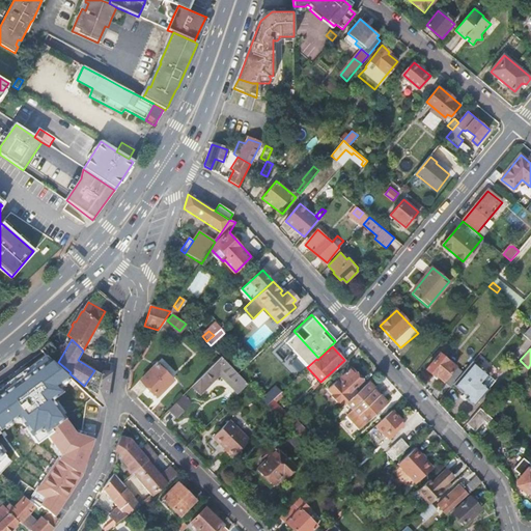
[(440,355),(426,370),(435,378),(436,375),(451,388),(463,373),(440,355)]
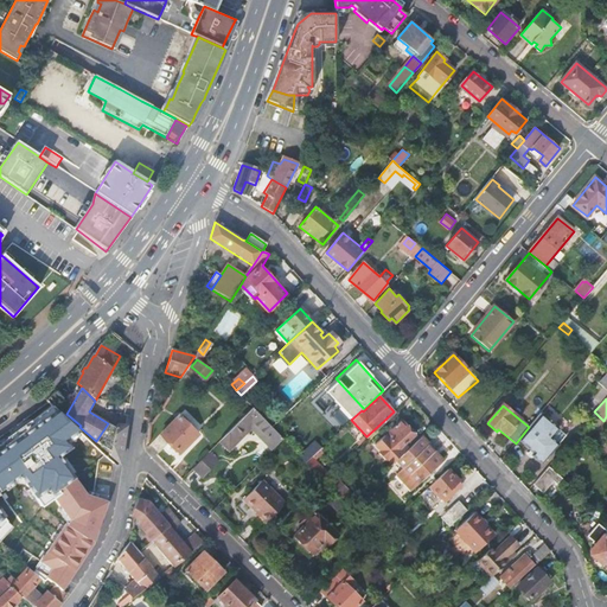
[(251,407),(218,441),(228,449),(249,428),(261,440),(264,438),(274,447),(282,439),(270,426),(251,407)]
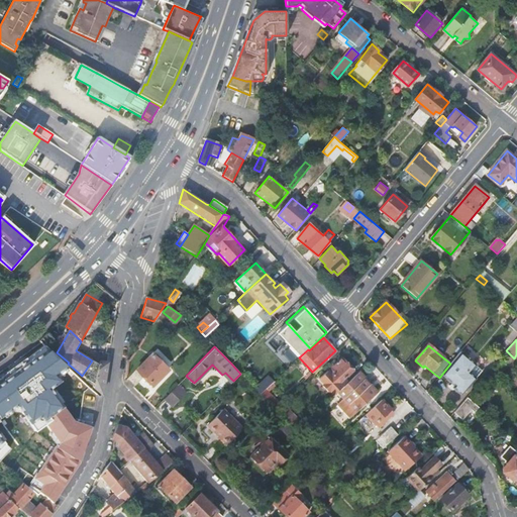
[(156,353),(137,372),(136,371),(125,382),(133,389),(143,378),(152,387),(171,369),(156,353)]
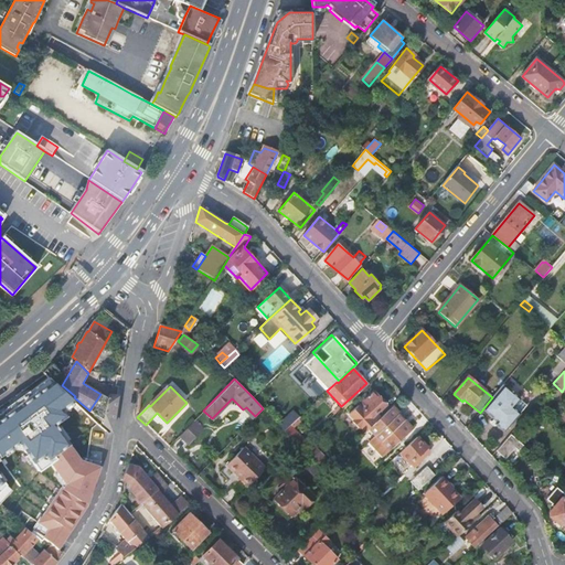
[(369,429),(374,423),(391,408),(373,390),(358,405),(349,413),(365,432),(369,429)]
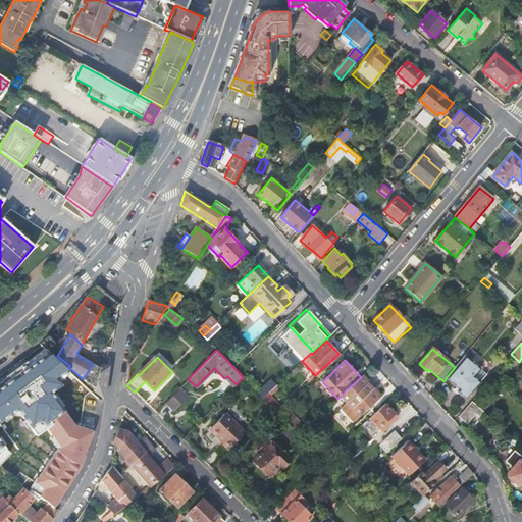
[(455,367),(444,381),(447,385),(450,382),(461,392),(459,394),(467,400),(480,383),(462,368),(464,366),(460,362),(455,367)]
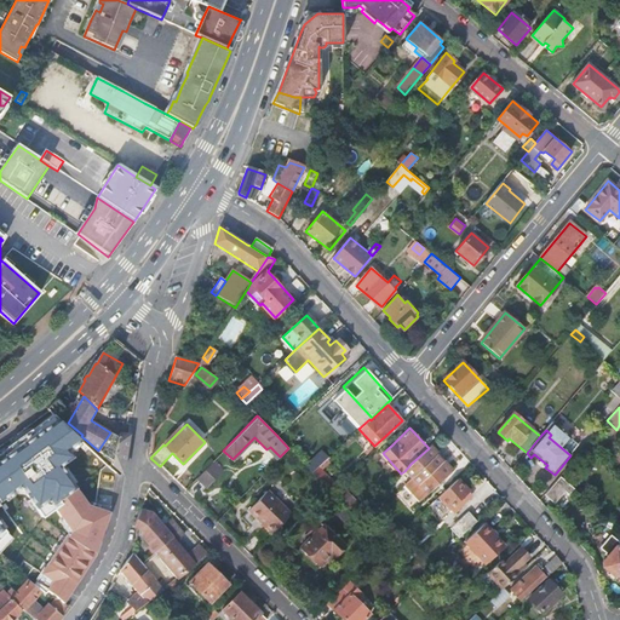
[(98,451),(122,474),(125,455),(128,436),(118,434),(118,436),(110,432),(98,451)]
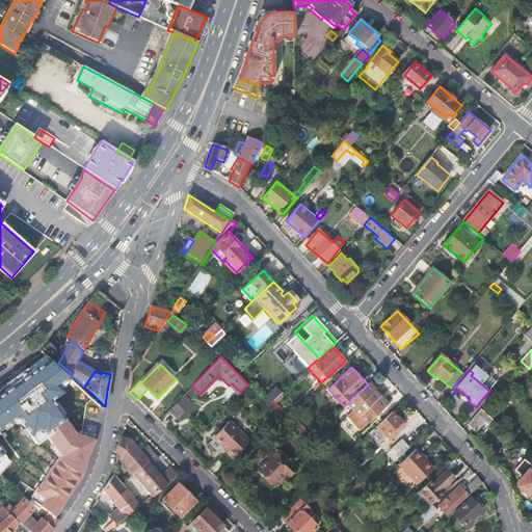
[(0,424),(29,402),(9,377),(0,383),(0,424)]
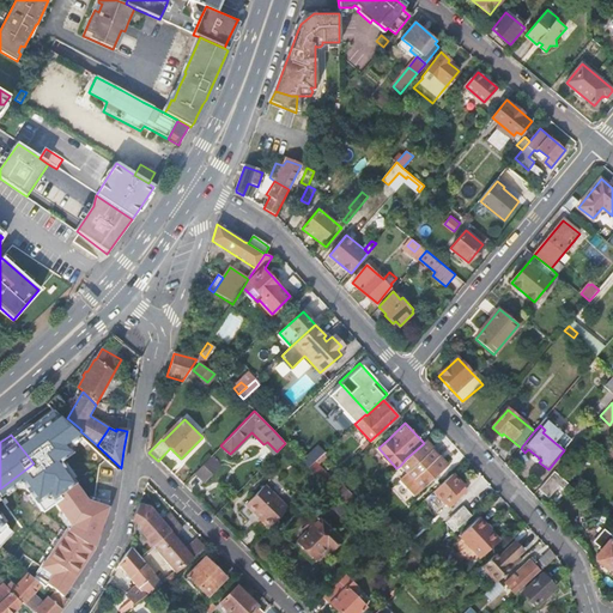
[(424,443),(406,459),(400,466),(423,490),(445,468),(424,443)]
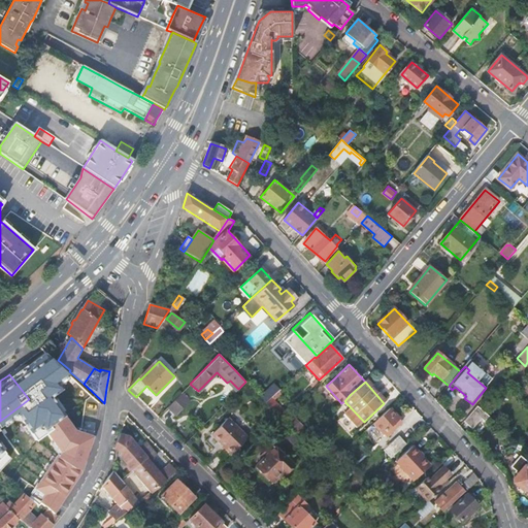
[(180,393),(167,406),(175,415),(189,401),(180,393)]
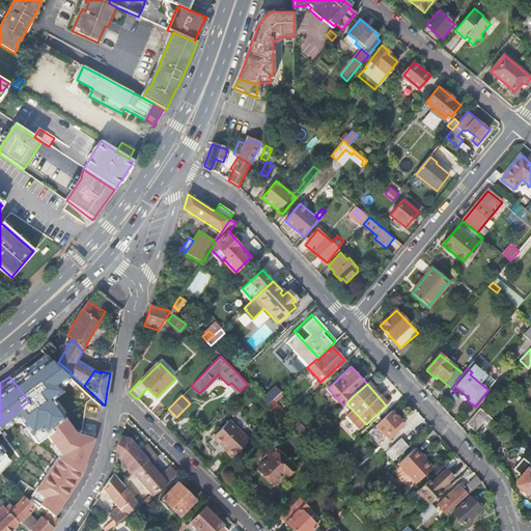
[(391,410),(374,425),(385,436),(401,420),(391,410)]
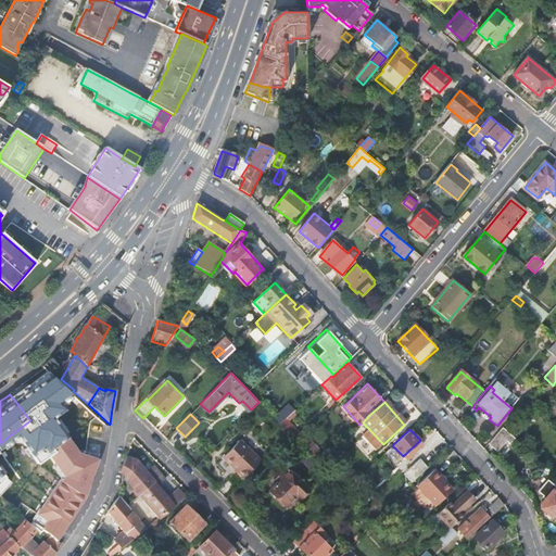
[(503,429),(489,445),(497,453),(507,441),(510,444),(515,440),(503,429)]
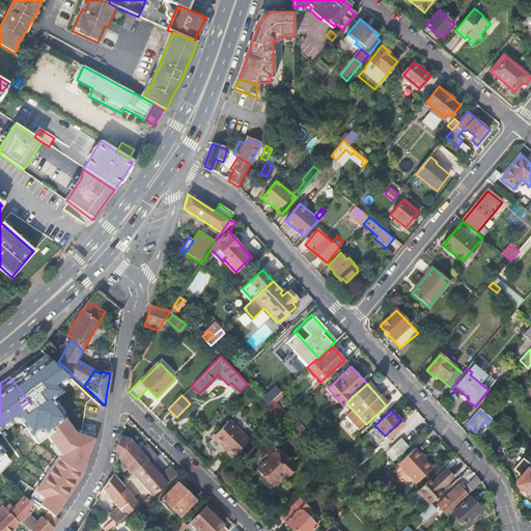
[(213,437),(225,448),(224,450),(231,457),(250,440),(230,420),(213,437)]
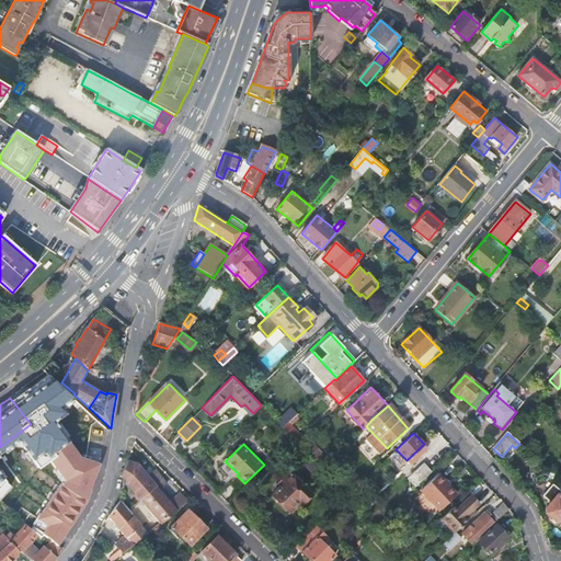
[(127,485),(140,501),(157,487),(148,477),(137,465),(127,460),(128,462),(121,477),(124,479),(129,482),(127,485)]
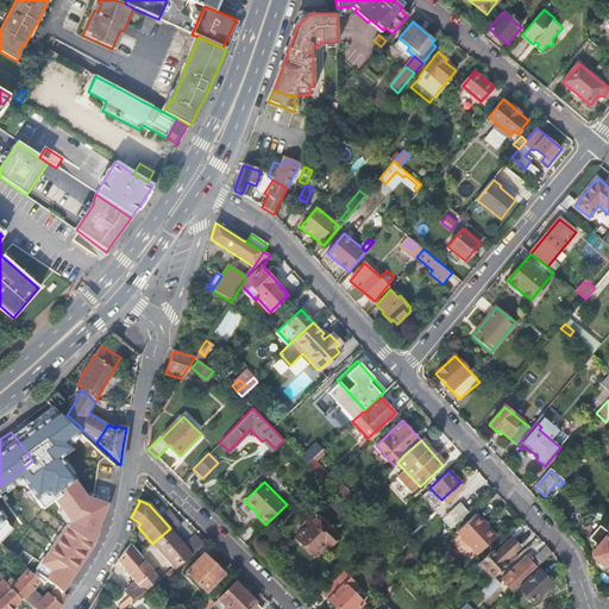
[(465,512),(458,504),(447,514),(454,521),(465,512)]
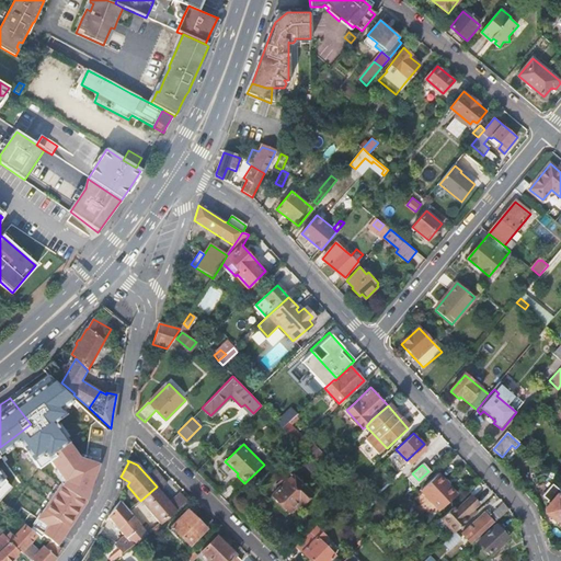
[(140,501),(150,513),(161,525),(187,501),(180,492),(169,501),(160,491),(165,485),(153,472),(148,477),(157,487),(140,501)]
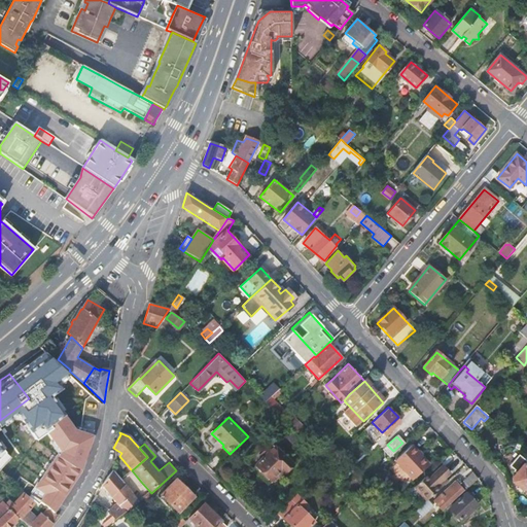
[(256,465),(272,481),(282,470),(285,473),(293,465),(272,445),(267,450),(269,453),(256,465)]
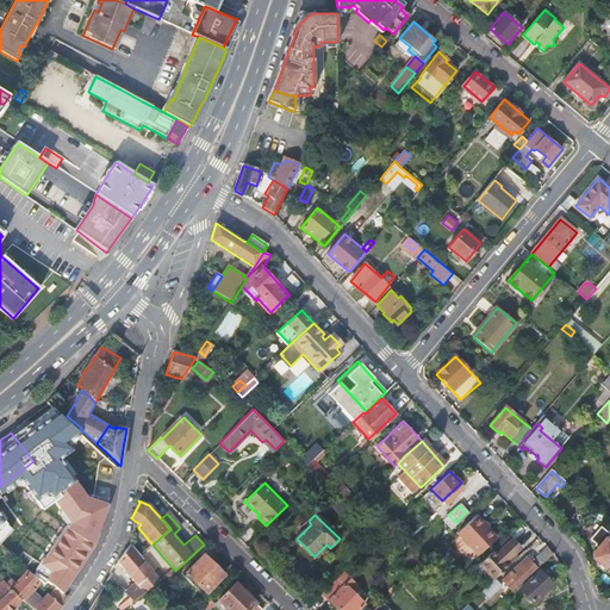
[(485,523),(478,515),(458,534),(478,554),(497,537),(484,524),(485,523)]
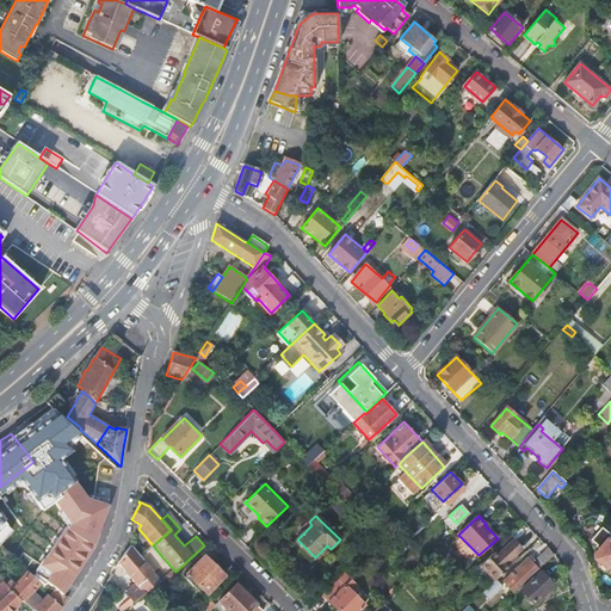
[(389,528),(377,539),(381,543),(393,531),(389,528)]
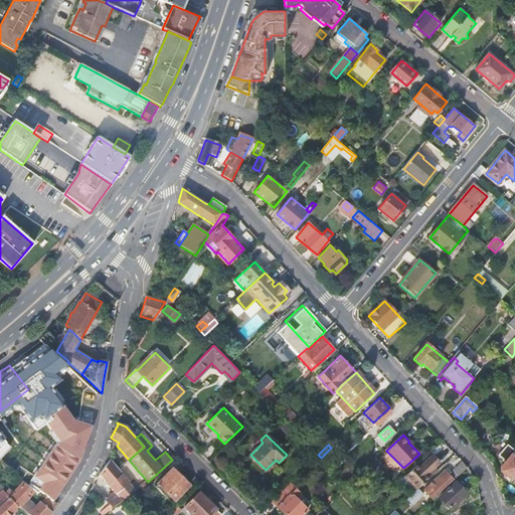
[(514,453),(514,451),(508,445),(499,456),(503,460),(502,461),(505,464),(501,468),(502,472),(514,482),(514,458),(512,456),(514,453)]
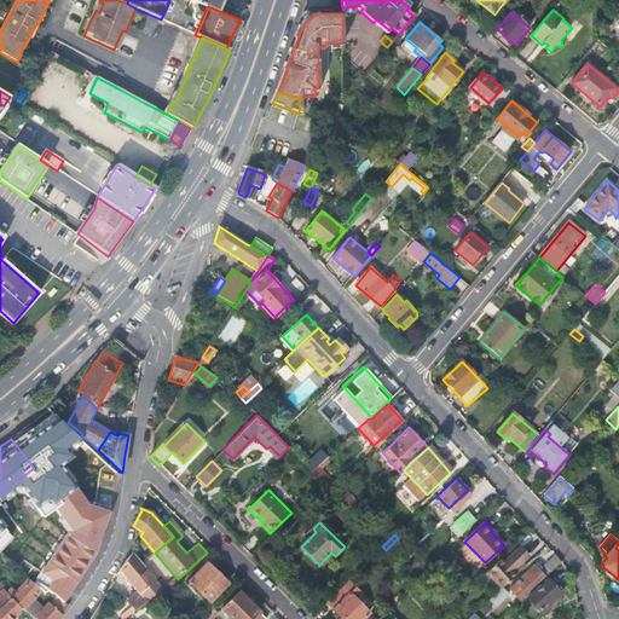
[(501,557),(487,571),(502,585),(524,566),(520,563),(528,556),(520,548),(504,561),(501,557)]
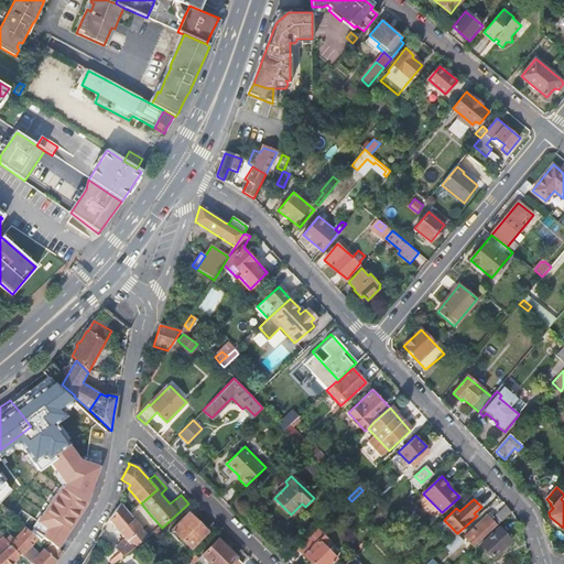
[(109,520),(126,539),(117,548),(125,557),(136,549),(129,542),(142,530),(140,527),(129,513),(121,505),(109,520)]
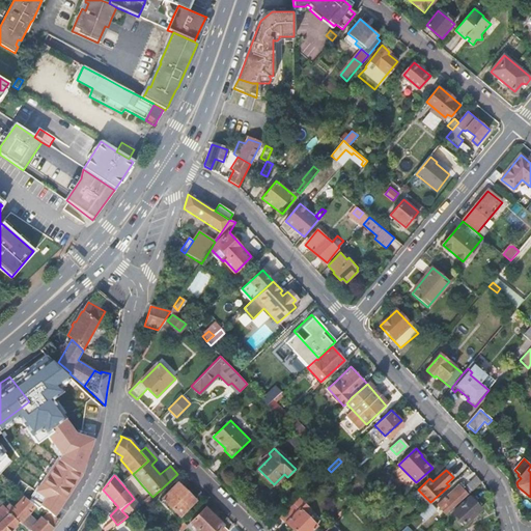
[(477,477),(469,485),(473,491),(481,482),(477,477)]
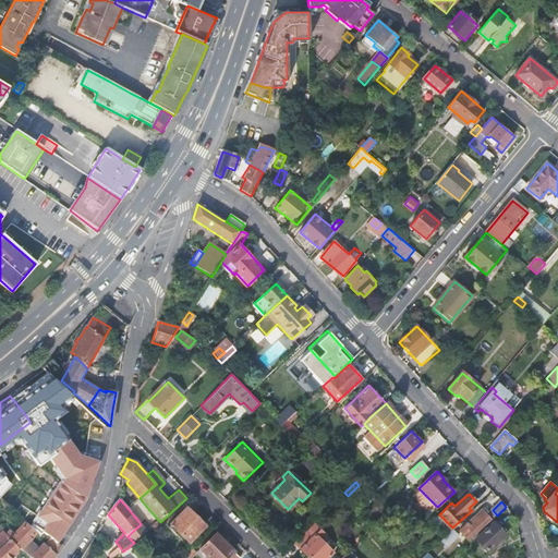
[(206,526),(186,508),(170,525),(189,543),(206,526)]
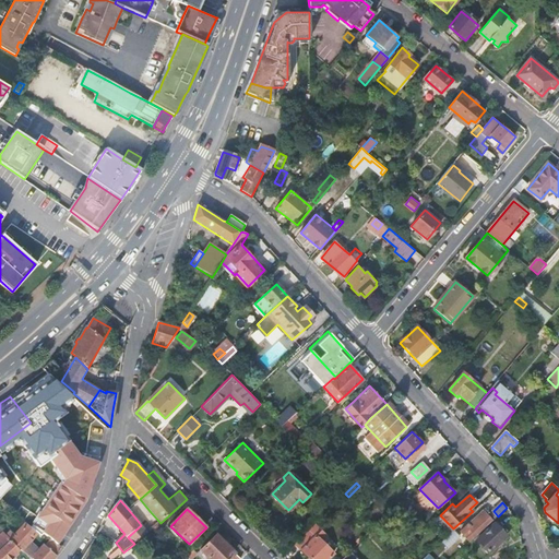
[(141,525),(128,537),(134,544),(144,536),(161,523),(150,511),(139,522),(141,525)]
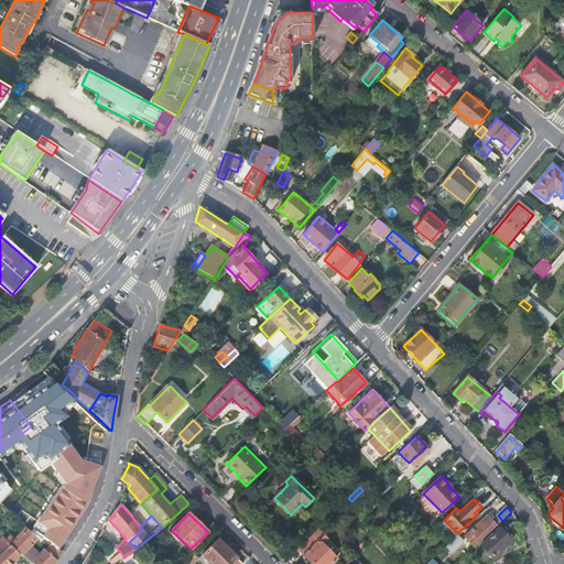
[(496,524),(487,516),(464,537),(473,546),(496,524)]
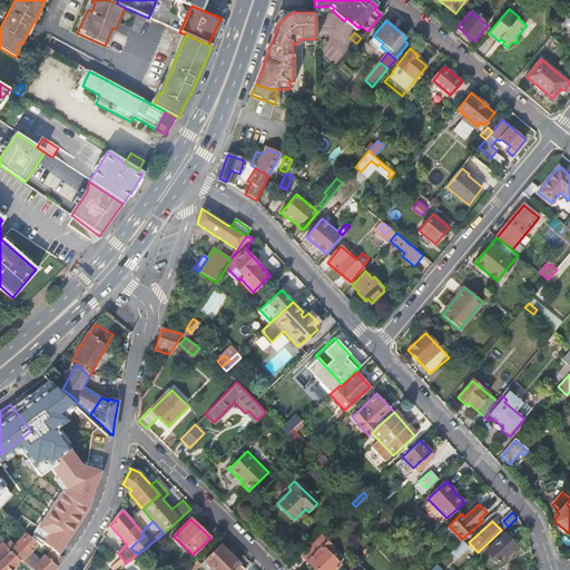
[(502,531),(485,547),(487,549),(504,533),(502,531)]
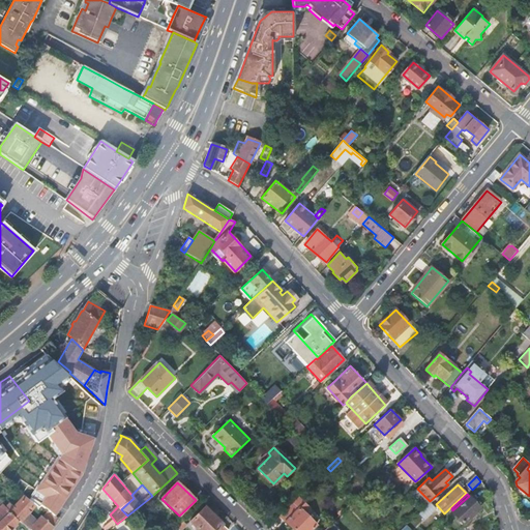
[(311,507),(299,496),(280,516),(287,522),(286,523),(293,529),(312,529),(317,526),(304,513),(311,507)]
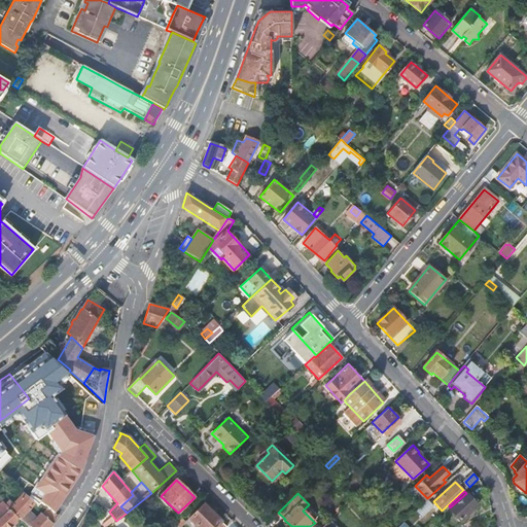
[(450,508),(461,521),(478,506),(466,493),(450,507),(450,508)]
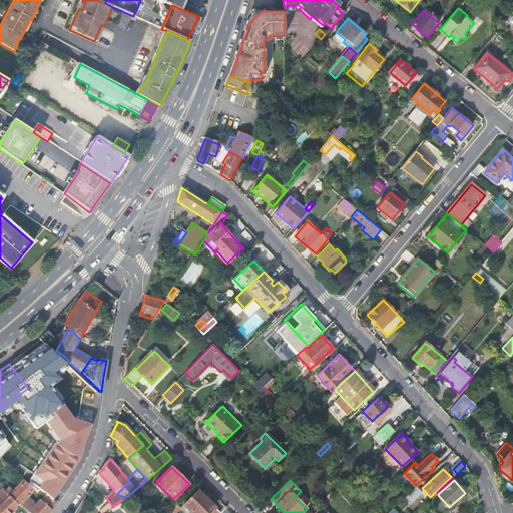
[(6,491),(28,512),(29,512),(30,512),(49,512),(51,511),(51,510),(43,503),(41,501),(36,506),(27,498),(34,490),(23,481),(13,493),(8,489),(6,491)]
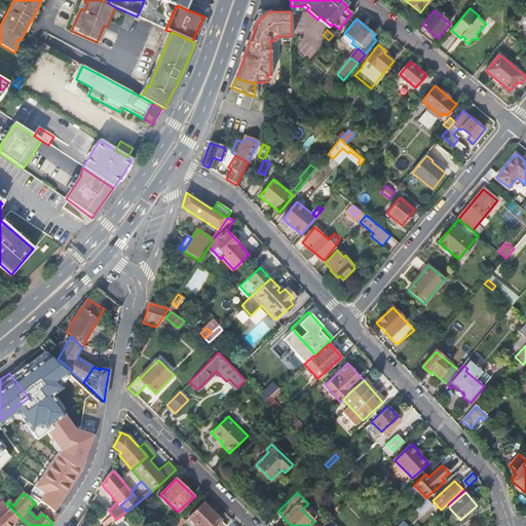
[(417,506),(423,513),(433,504),(426,498),(417,506)]
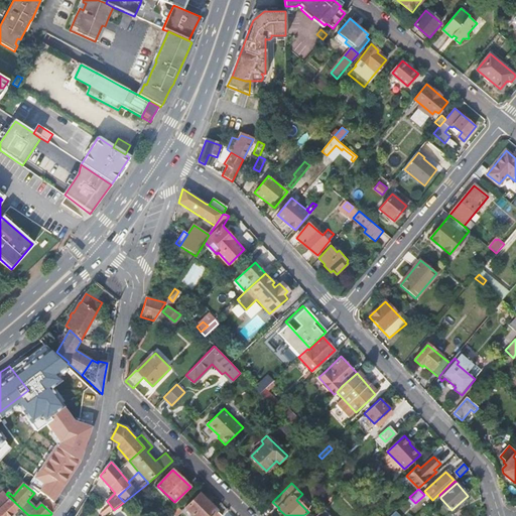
[(7,515),(16,508),(2,493),(0,495),(0,515),(7,515)]
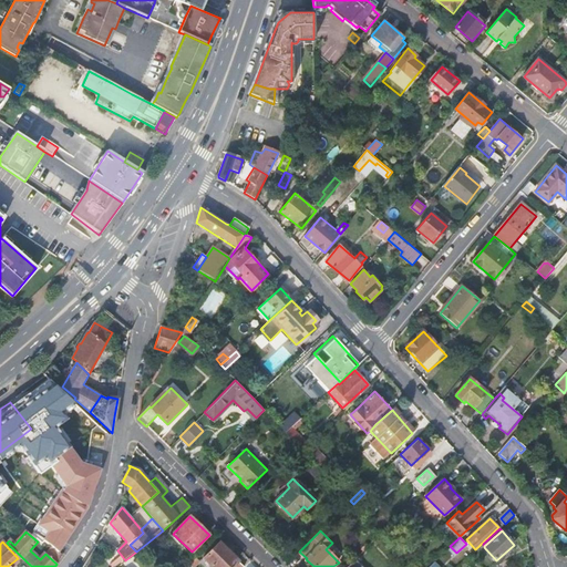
[(244,566),(219,543),(205,558),(213,566),(244,566)]
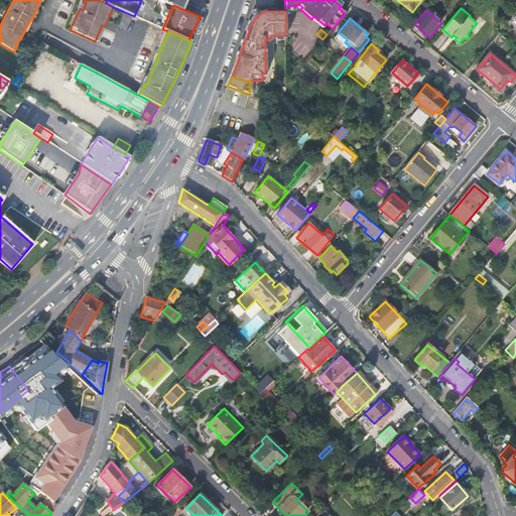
[(46,498),(43,506),(51,513),(57,505),(46,498)]
